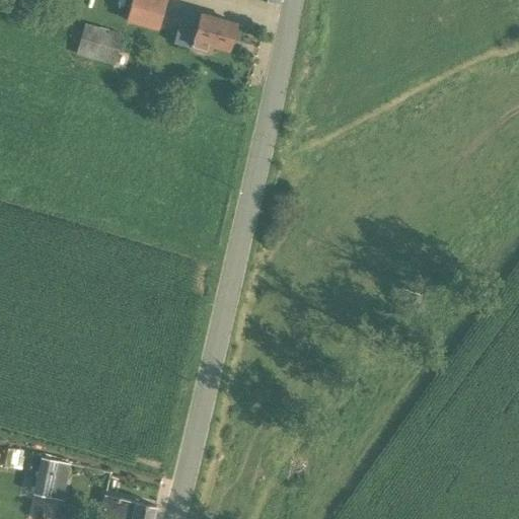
[(156,31),(164,0),(130,0),(124,22),(156,31)]
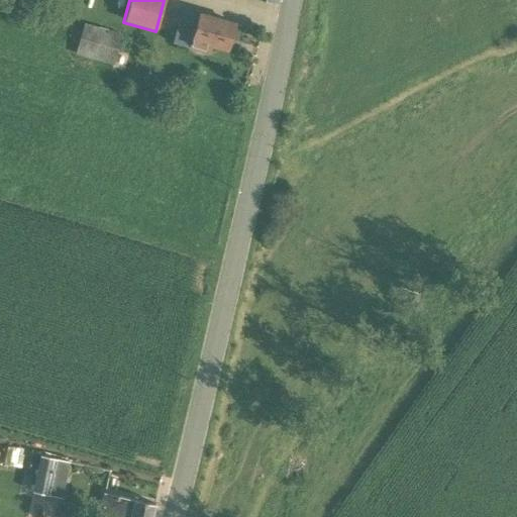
[(181,10),(171,43),(207,54),(209,45),(225,49),(233,24),(181,10)]
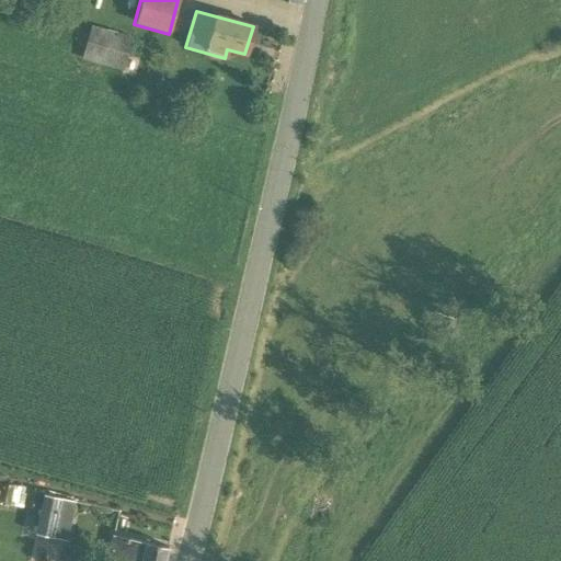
[(81,60),(123,71),(132,37),(90,26),(81,60)]
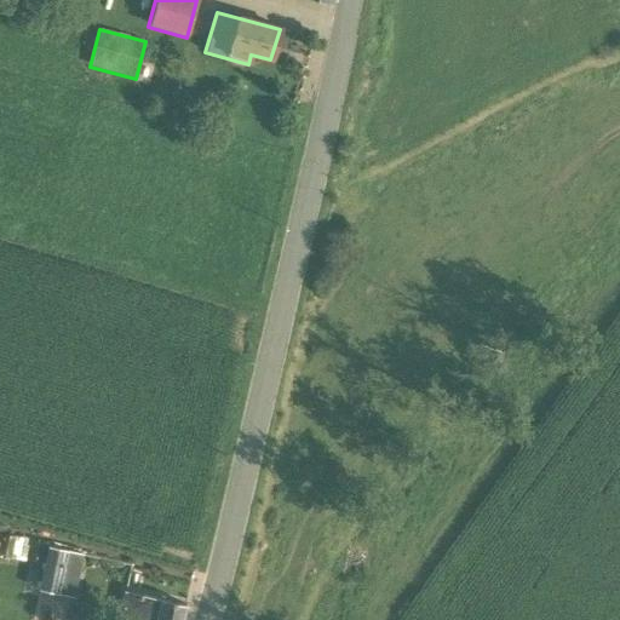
[(82,555),(46,546),(38,590),(73,598),(82,555)]
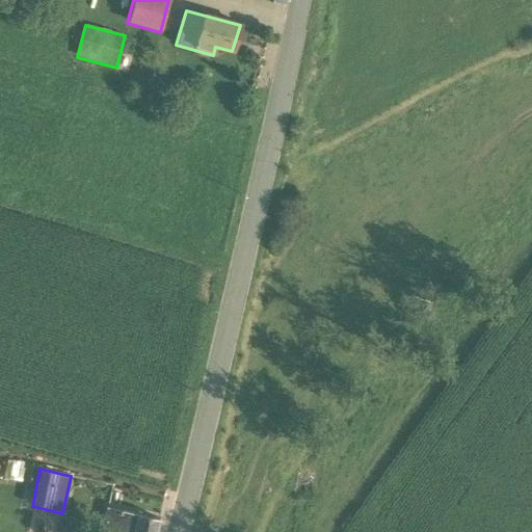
[(99,531),(159,531),(162,520),(105,508),(99,531)]
